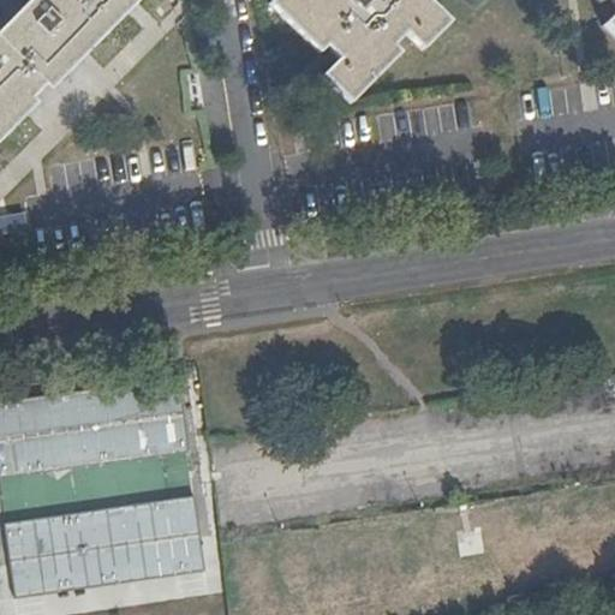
[(0,139),(36,105),(31,99),(43,85),(49,90),(137,0),(30,0),(0,30),(0,139)]
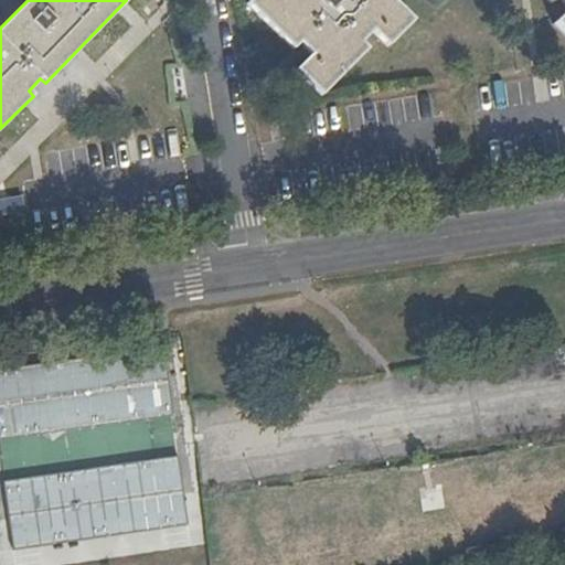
[(248,0),(246,3),(292,49),(298,43),(310,54),(296,71),(321,95),(366,50),(361,42),(372,31),(386,45),(412,20),(392,0),(248,0)]
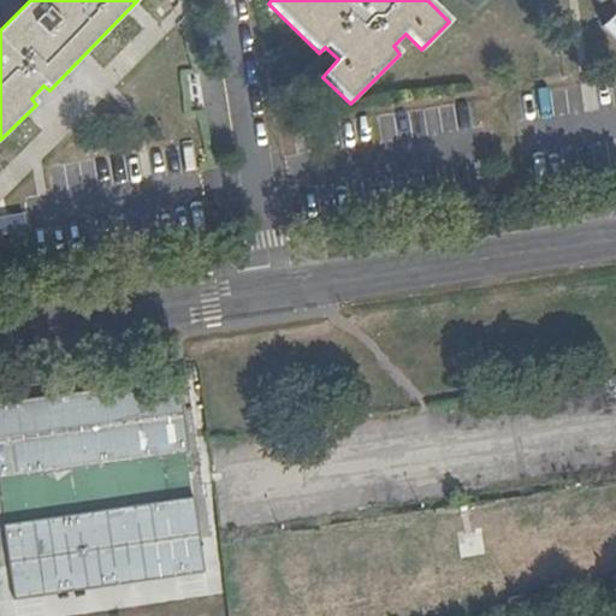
[(615,0),(596,0),(599,4),(602,0),(609,0),(615,5),(615,12),(604,24),(615,36),(615,0)]
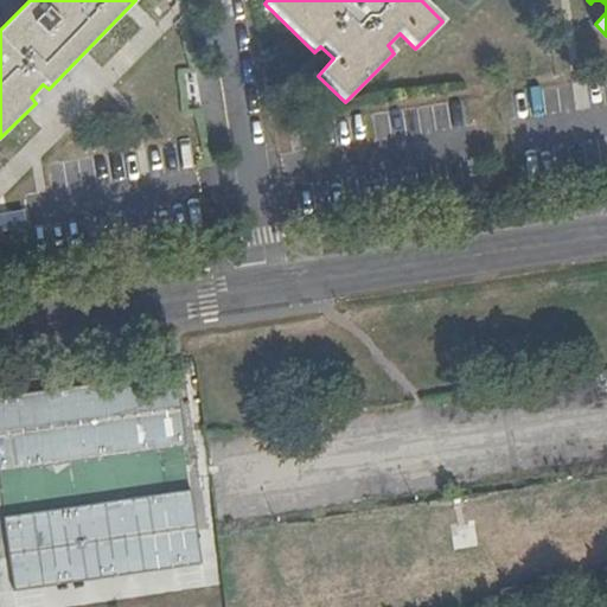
[(174,374),(0,396),(0,461),(1,468),(184,445),(174,374)]
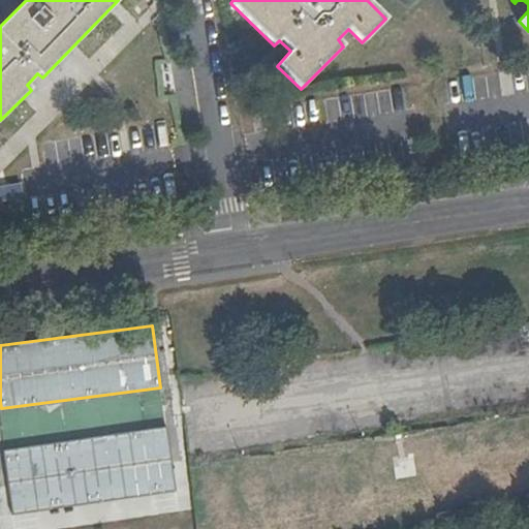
[(167,429),(5,449),(13,511),(176,491),(167,429)]
